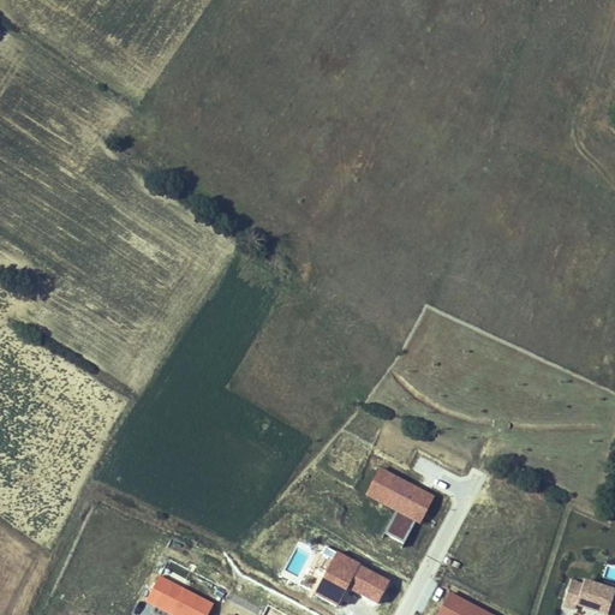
[(434,495),(380,466),(364,494),(395,512),(384,533),(404,544),(415,521),(419,525),(434,495)]
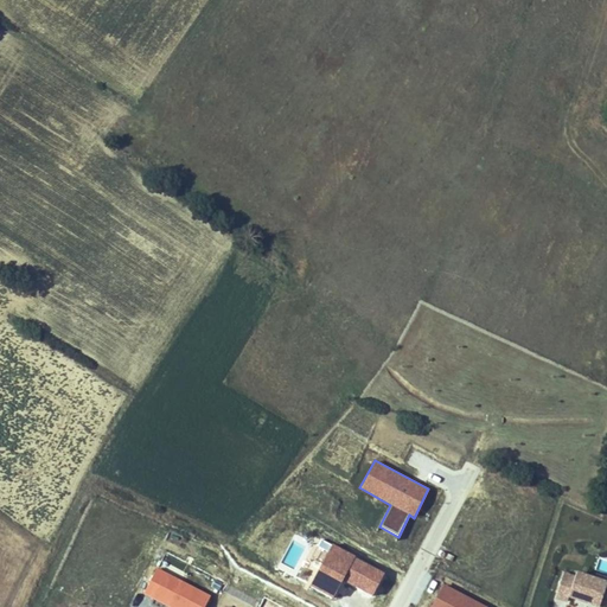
[(372,596),(384,573),(333,544),(311,586),(333,598),(343,581),(372,596)]
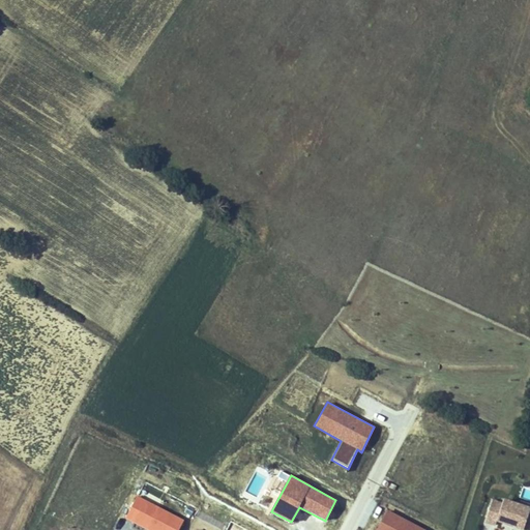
[(178,529),(184,520),(138,496),(125,519),(147,529),(178,529)]
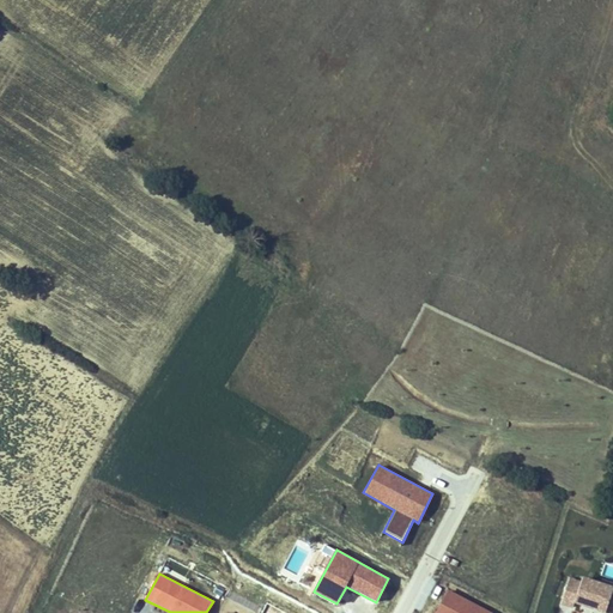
[(611,605),(612,598),(612,584),(604,581),(588,575),(586,578),(575,574),(565,598),(577,602),(578,598),(608,610),(611,605)]
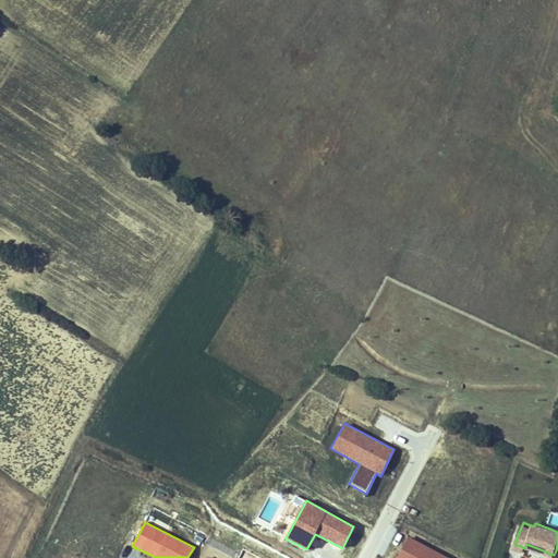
[(448,557),(449,557),(409,536),(396,557),(448,557)]
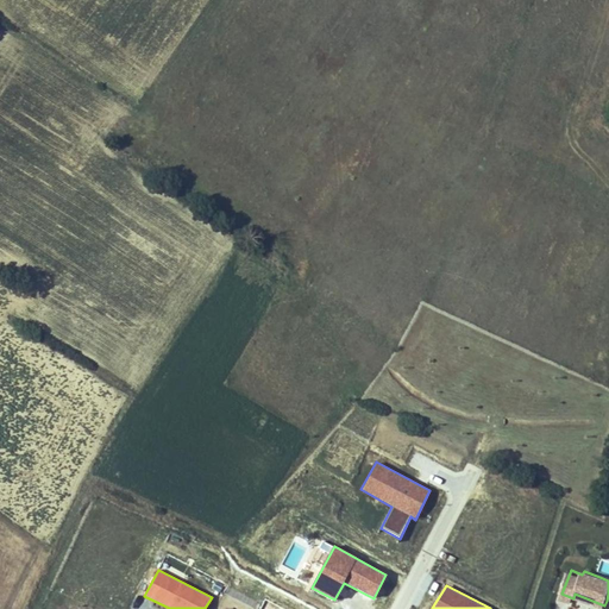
All buildings are outlined.
